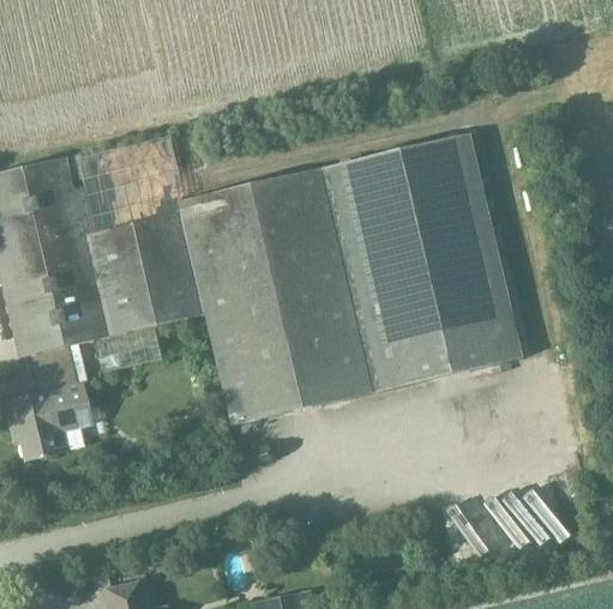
[(84,176),(79,152),(0,170),(0,277),(18,356),(31,353),(40,391),(5,399),(14,440),(20,439),(25,459),(85,444),(80,426),(94,422),(83,380),(88,379),(86,372),(74,374),(70,355),(80,353),(78,342),(204,312),(230,424),(372,391),(522,356),(469,131),(319,167),(176,199),(179,211),(174,212),(170,196),(146,200),(151,218),(95,231),(84,184),(73,186),(71,179),(84,176)]
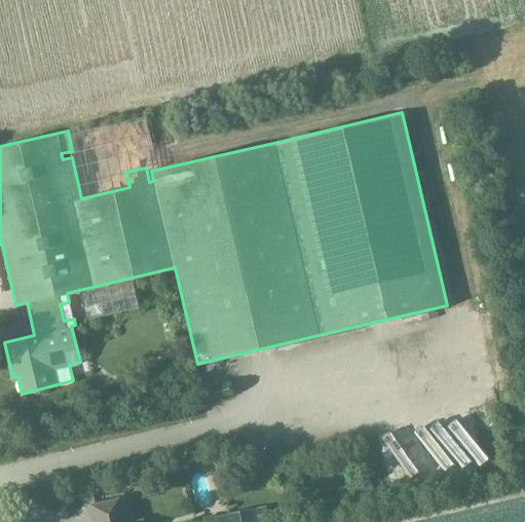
[(138,305),(132,277),(82,290),(88,317),(138,305)]
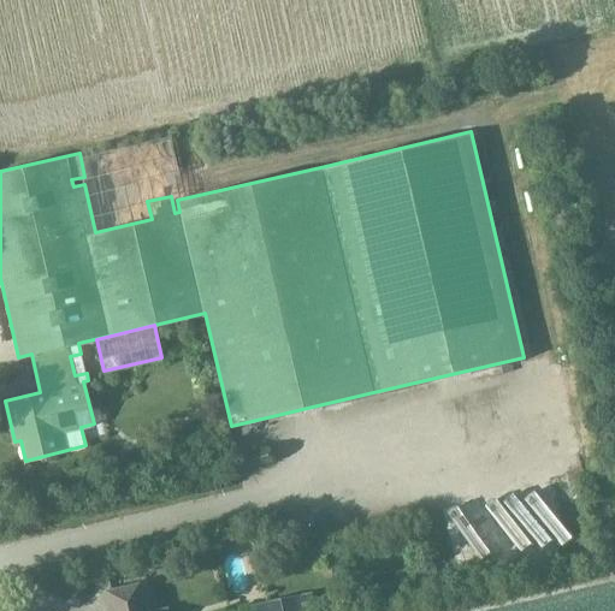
[(145,606),(140,582),(107,589),(111,610),(149,610),(149,605),(145,606)]
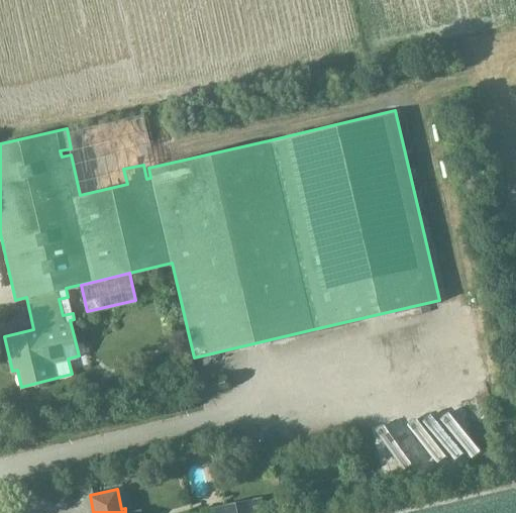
[(266,512),(263,496),(227,503),(228,512),(266,512)]
